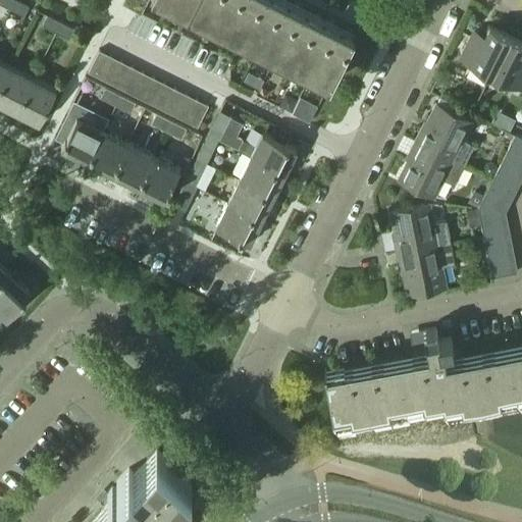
[(0,0),(0,3),(10,8),(13,0),(0,0)]
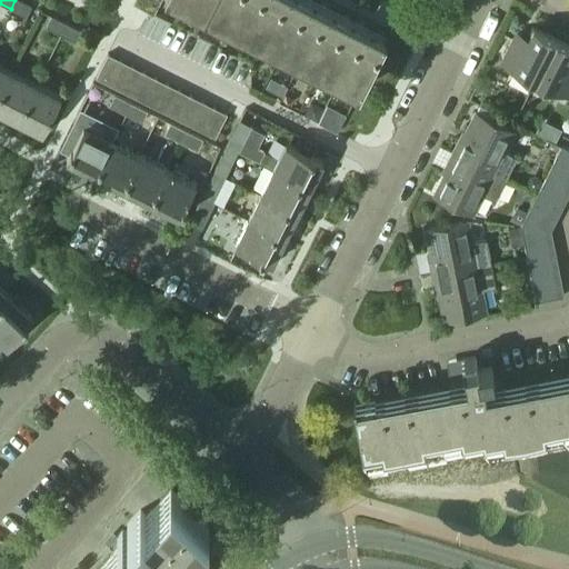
[(19,0),(15,0),(11,9),(26,17),(31,6),(19,0)]
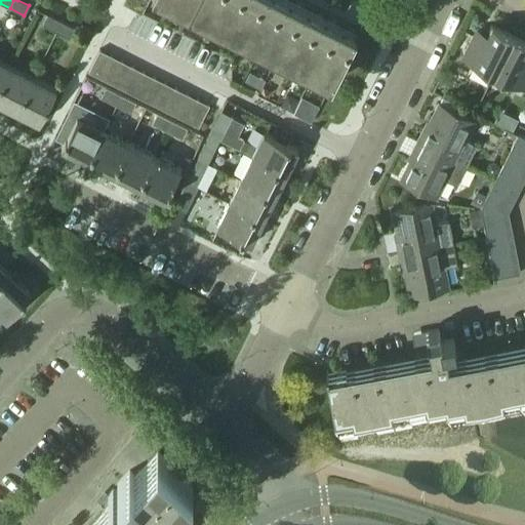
[(177,0),(191,6),(192,7),(208,15),(210,16),(227,25),(229,26),(245,34),(246,35),(264,43),(265,44),(282,52),(283,52),(299,62),(301,62),(318,71),(320,71),(332,77),(333,78),(356,34),(288,0),(177,0)]
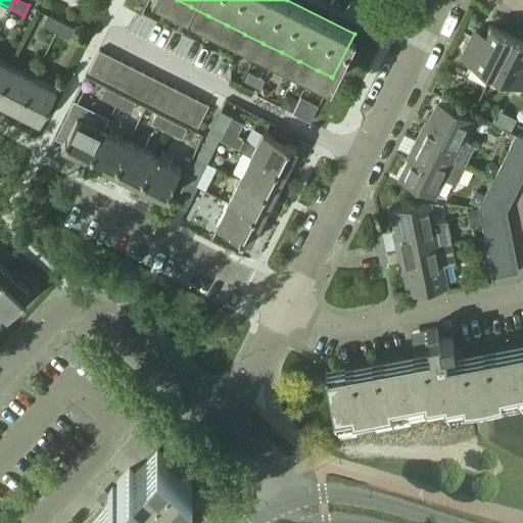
[(55,31),(60,21),(47,14),(42,25),(55,31)]
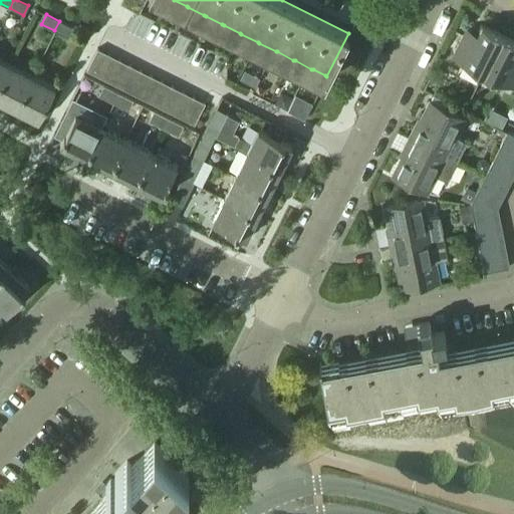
[(59,21),(54,30),(68,37),(73,27),(59,21)]
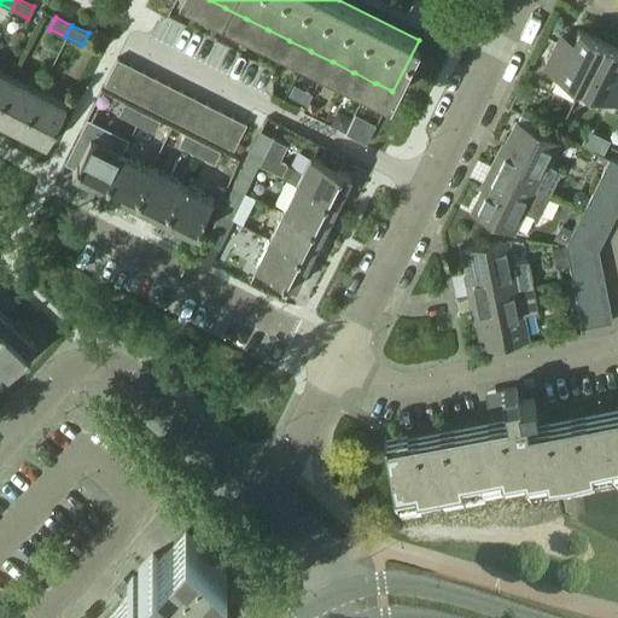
[(560,33),(543,68),(559,76),(563,79),(564,86),(577,93),(581,87),(602,42),(578,30),(573,40),(560,33)]
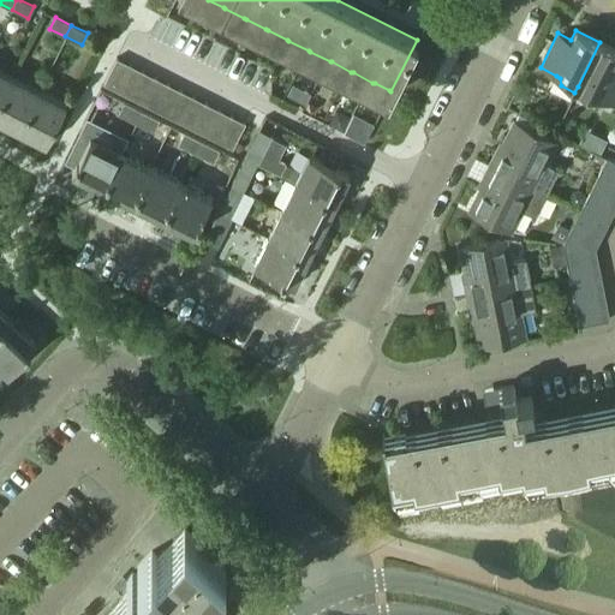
[(578,87),(574,93),(589,99),(596,95),(599,97),(614,105),(614,48),(599,42),(578,87)]
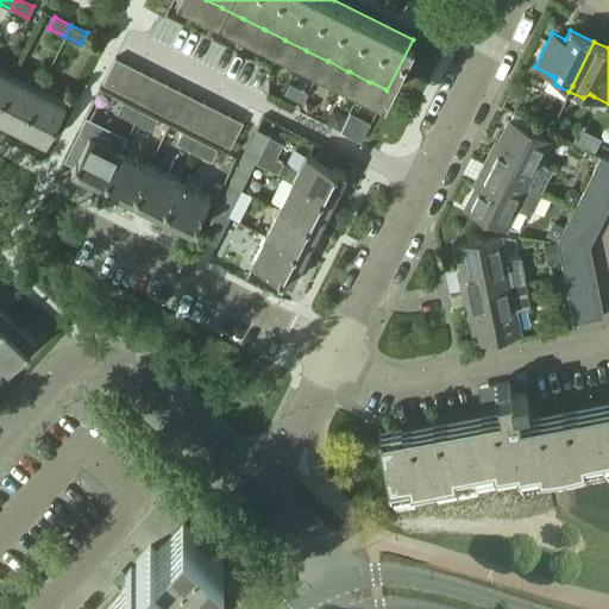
[(115,57),(102,83),(115,90),(129,64),(115,57)]
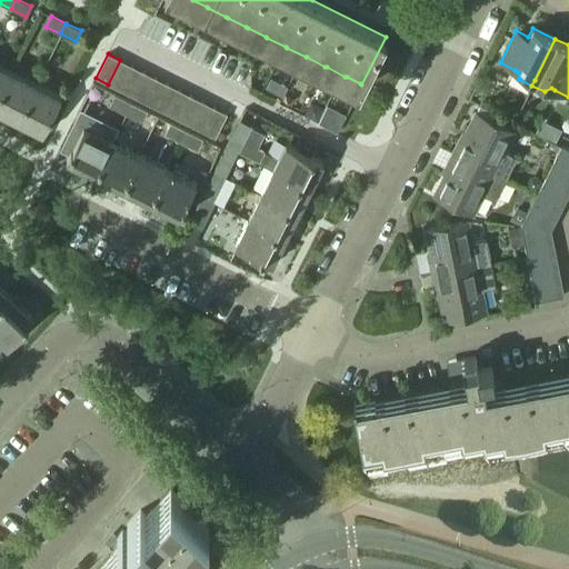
[(120,60),(108,85),(120,90),(132,66),(120,60)]
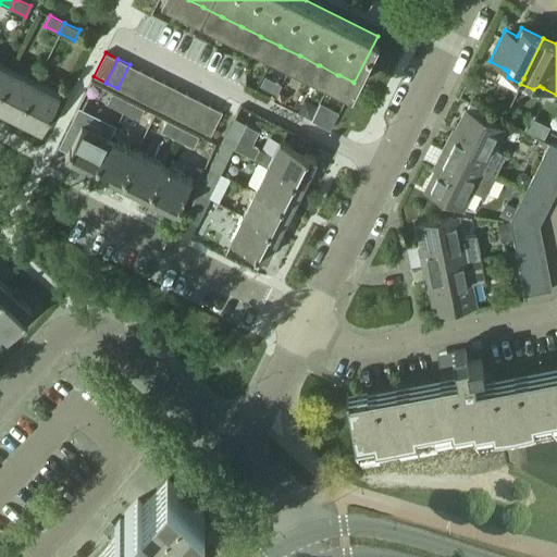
[(0,63),(0,89),(11,69),(0,63)]
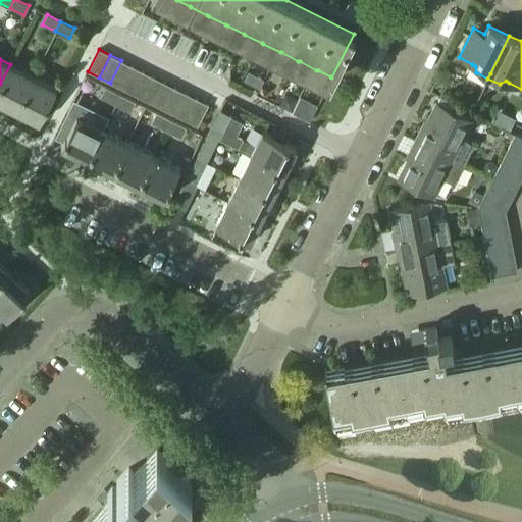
[(121,60),(110,83),(120,88),(132,66),(121,60)]
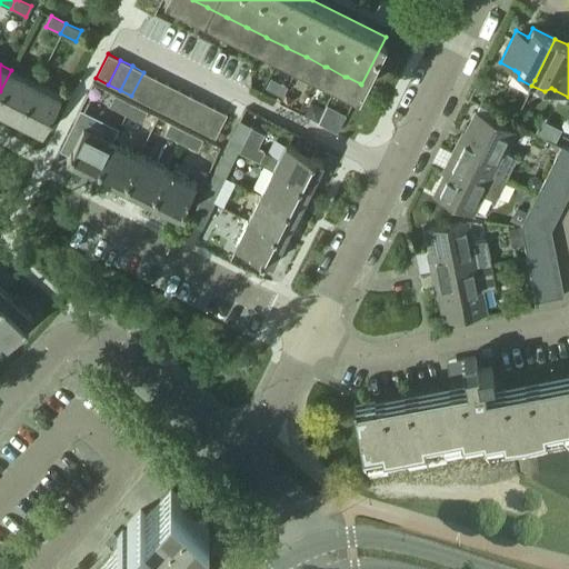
[(11,70),(0,91),(0,111),(17,120),(36,82),(11,70)]
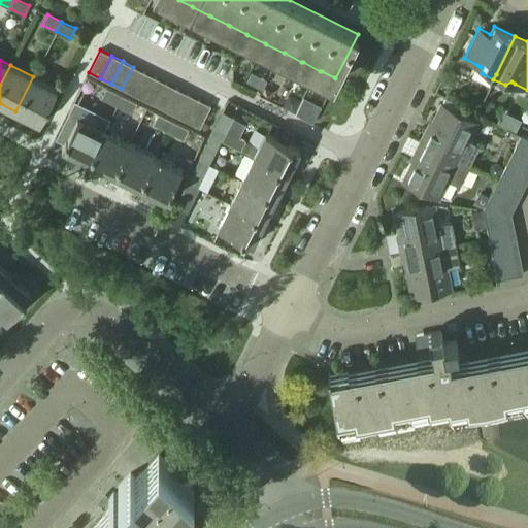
[(133,95),(144,72),(133,67),(122,89),(133,95)]
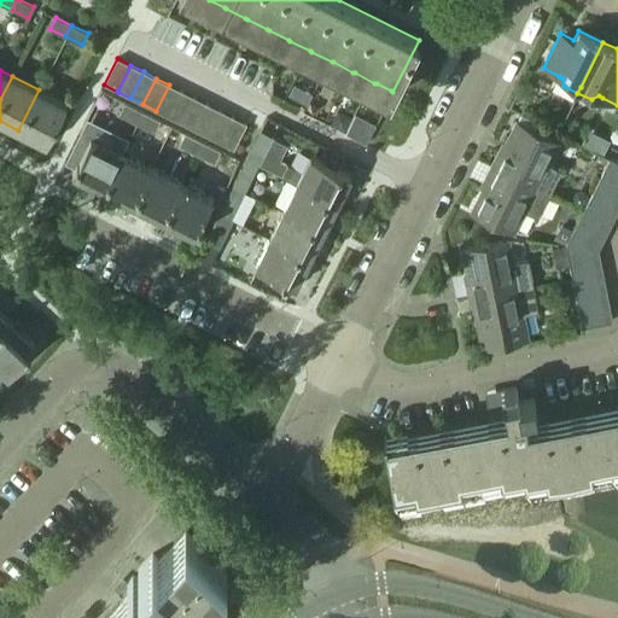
[(293,83),(289,94),(297,99),(302,88),(293,83)]
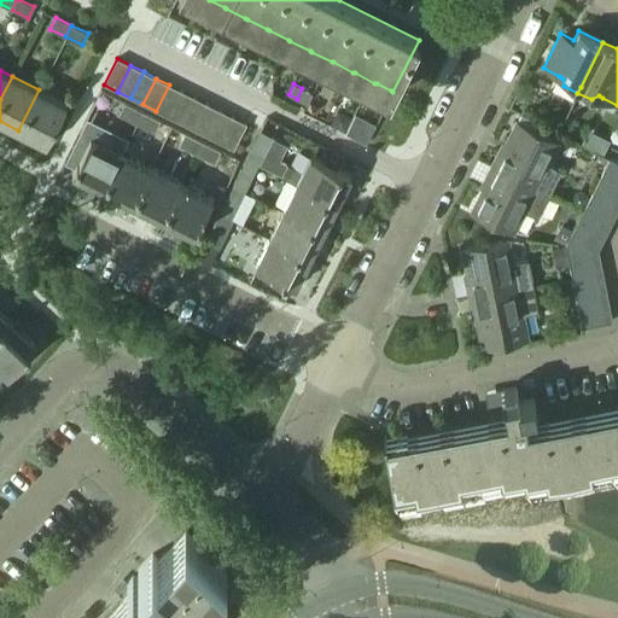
[(169,85),(156,111),(168,117),(181,91),(169,85)]
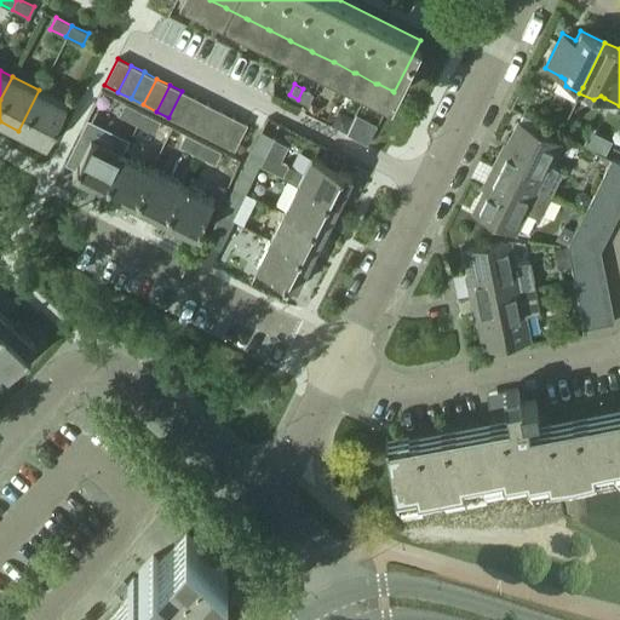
[(39,90),(18,131),(46,144),(67,104),(39,90)]
